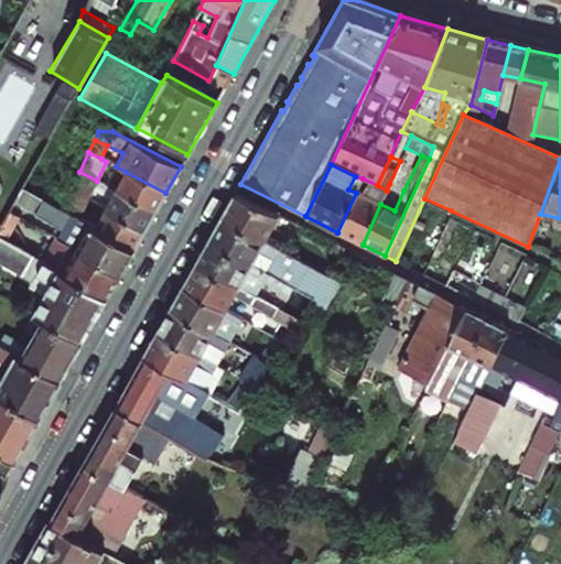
[(79,172),(69,192),(87,201),(92,192),(110,199),(105,209),(144,231),(155,210),(116,190),(97,181),(79,172)]
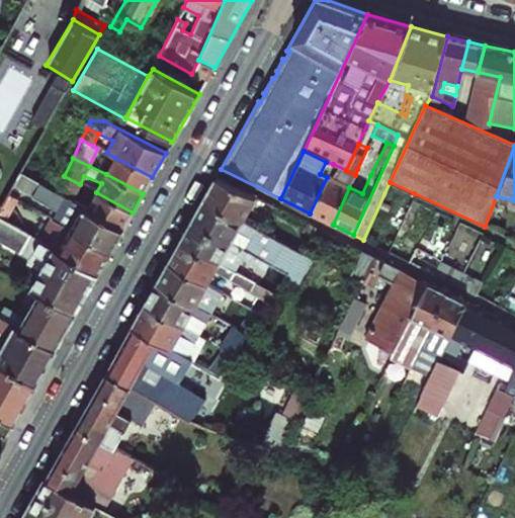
[(115,158),(106,174),(143,193),(152,177),(115,158)]
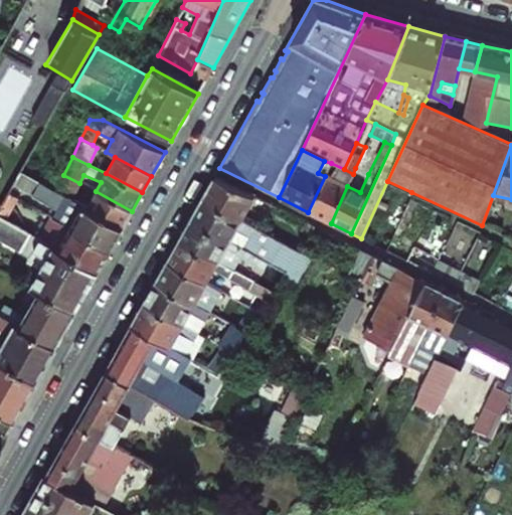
[(318,173),(325,176),(331,163),(324,161),(318,173)]
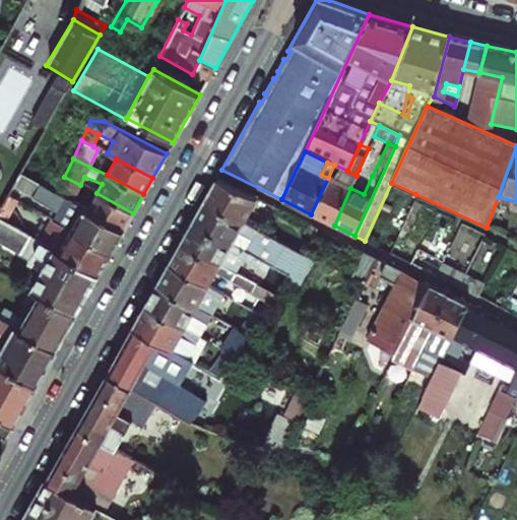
[(364,194),(372,176),(359,170),(357,176),(350,188),(364,194)]
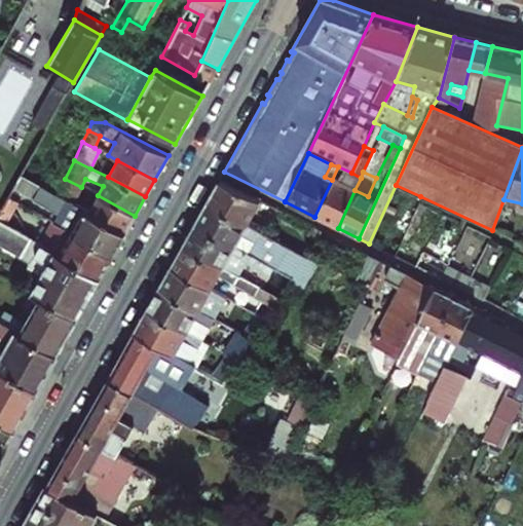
[(58,214),(52,221),(113,255),(125,232),(88,212),(74,203),(57,194),(21,174),(12,188),(51,210),(58,214)]
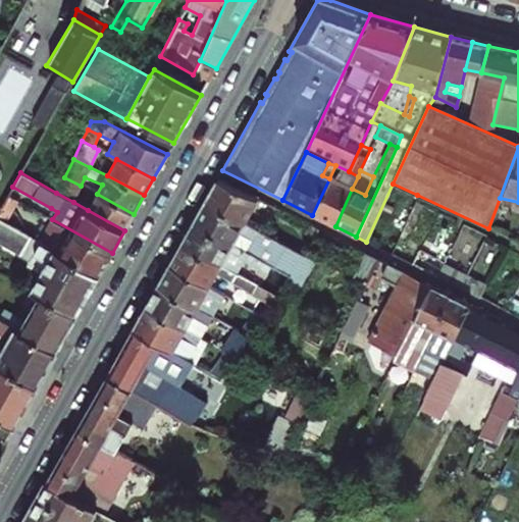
[(73,202),(81,186),(64,177),(56,193),(73,202)]
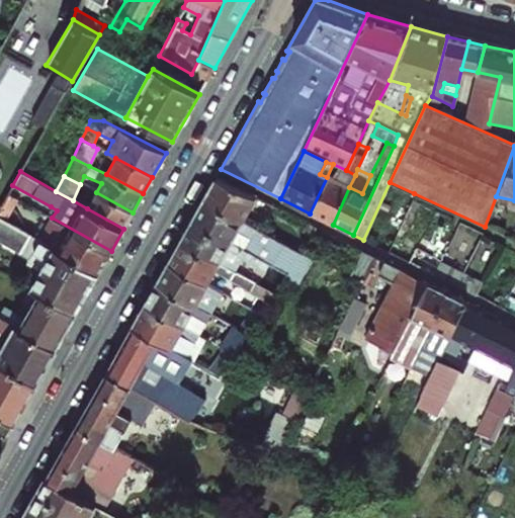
[(203,199),(256,230),(270,204),(216,177),(203,199)]
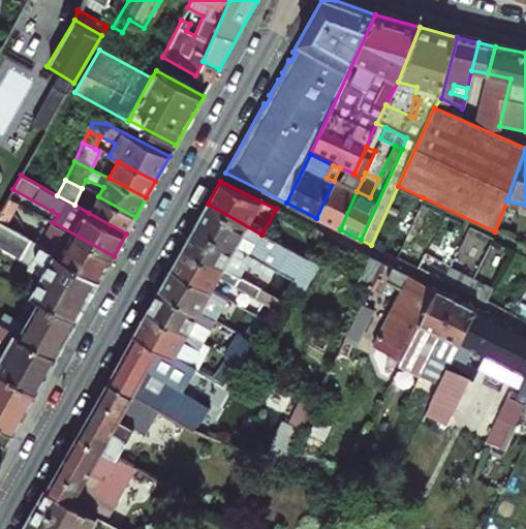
[(316,218),(340,229),(357,191),(334,181),(316,218)]
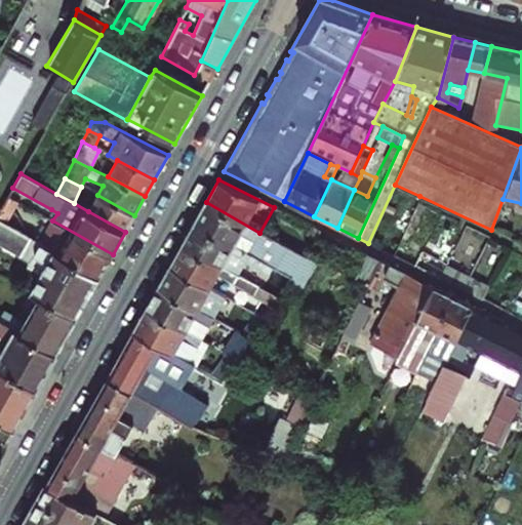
[(134,215),(97,195),(88,211),(125,232),(134,215)]
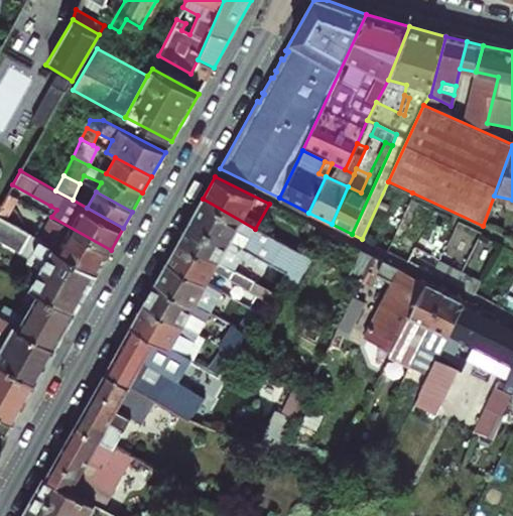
[(2,203),(10,207),(16,197),(8,192),(2,203)]
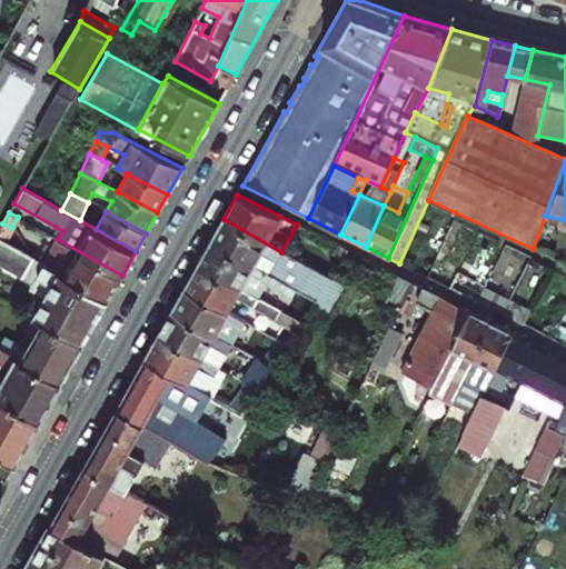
[(271,262),(265,273),(305,296),(314,300),(325,308),(339,282),(329,277),(328,278),(281,252),(224,219),(210,242),(254,267),(260,256),(271,262)]
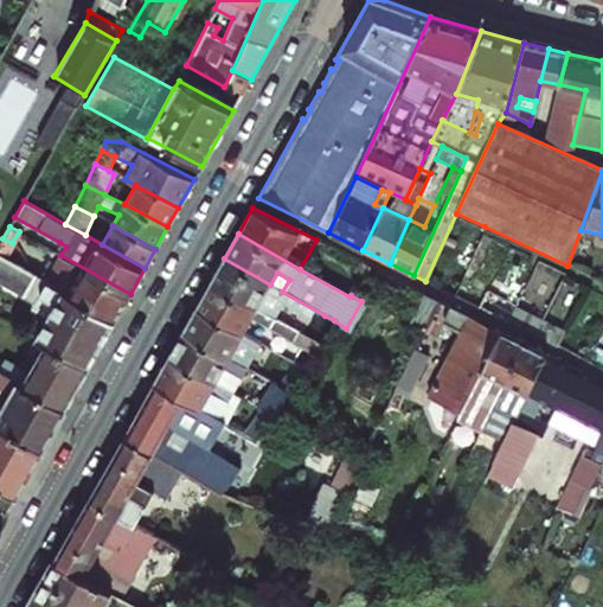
[(31,254),(12,243),(2,238),(0,242),(0,256),(23,269),(31,254)]
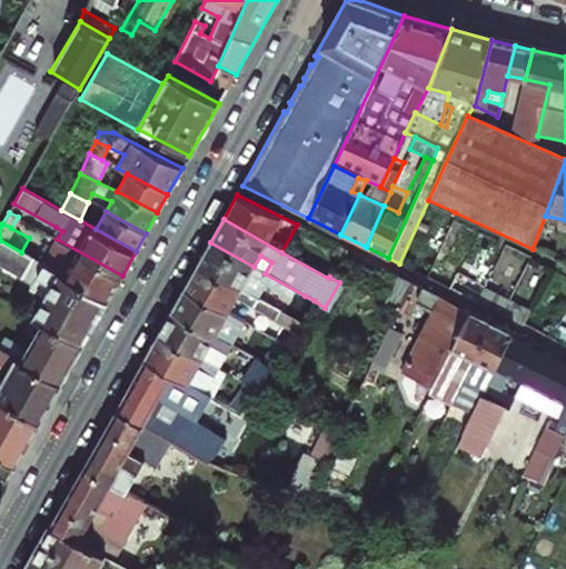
[(62,231),(56,227),(50,236),(56,238),(57,239),(62,231)]
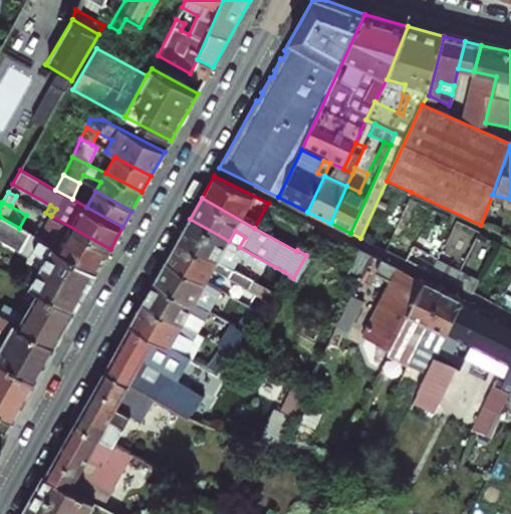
[(50,215),(37,238),(97,271),(110,249),(51,216),(50,215)]
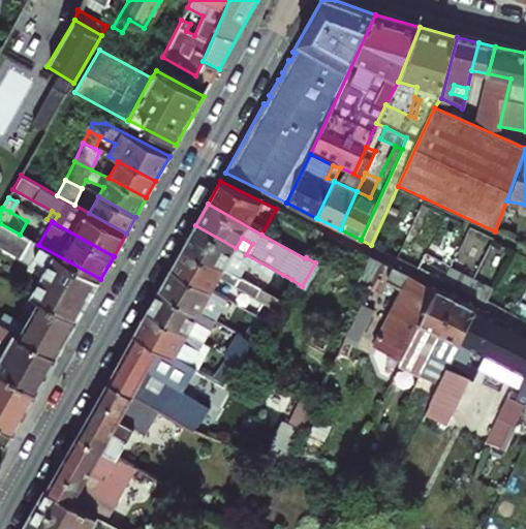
[(0,246),(43,272),(40,277),(31,293),(39,299),(78,319),(100,279),(38,245),(20,235),(0,223),(0,246)]
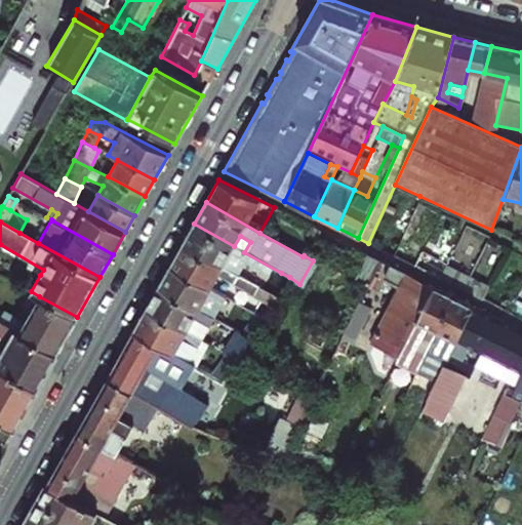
[(194,224),(183,244),(238,276),(244,264),(276,282),(281,273),(244,252),(234,246),(194,224)]
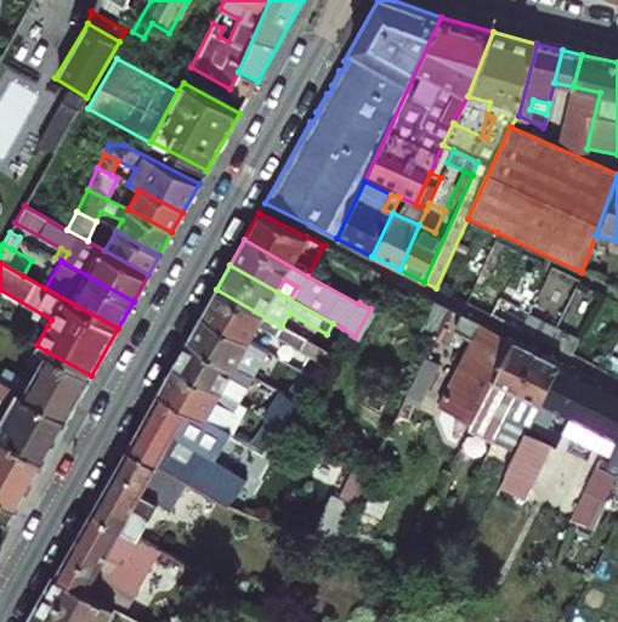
[(0,299),(47,326),(51,320),(0,289),(0,299)]
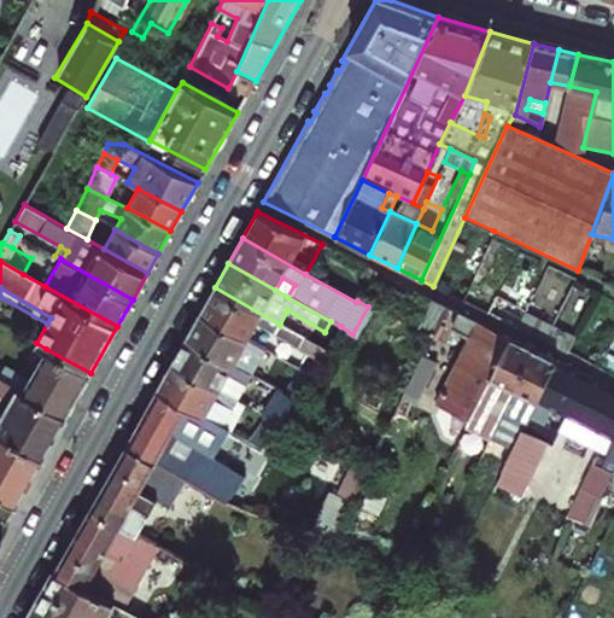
[(280,325),(215,287),(200,313),(247,340),(256,325),(297,349),(304,338),(280,325)]
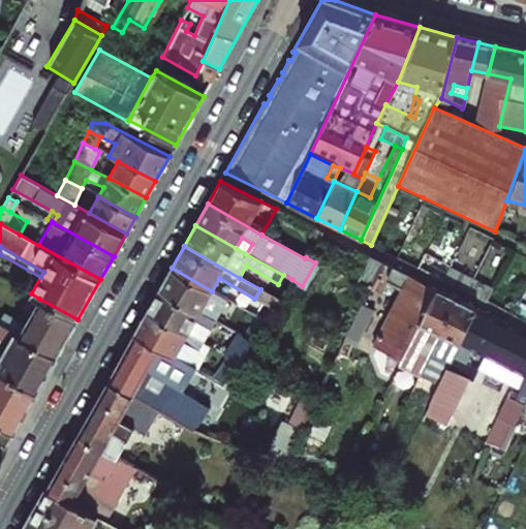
[(438,279),(444,267),(421,254),(414,267),(438,279)]
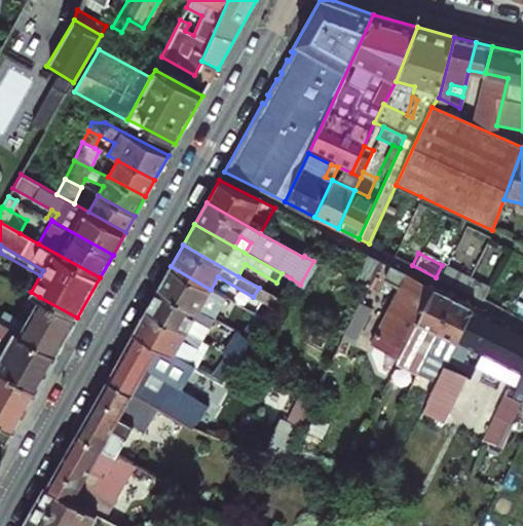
[(366,288),(379,261),(367,255),(353,282),(366,288)]
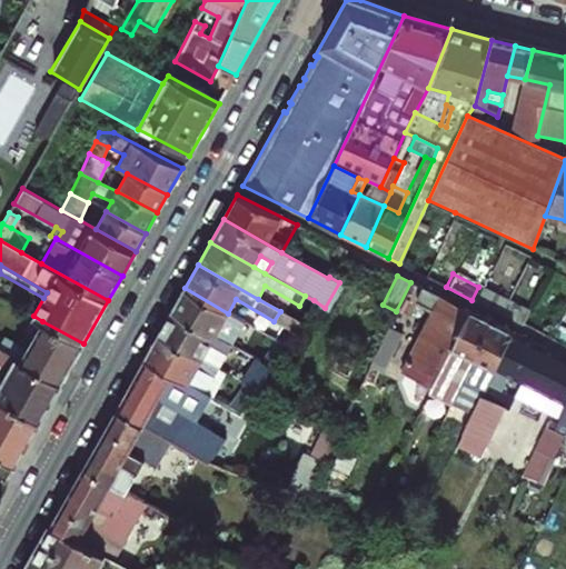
[(472,300),(497,312),(505,300),(478,287),(472,300)]
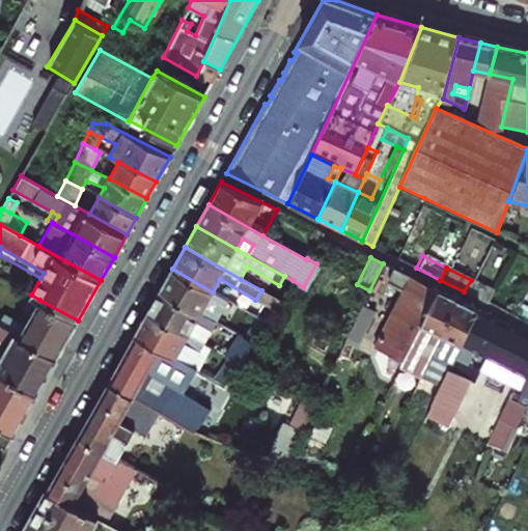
[(213,292),(172,269),(160,290),(216,322),(228,301),(213,292)]
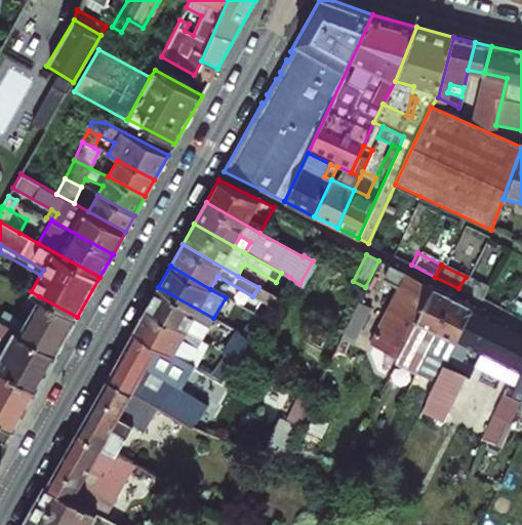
[(426,303),(433,287),(391,266),(383,281),(397,288),(373,335),(402,351),(426,303)]
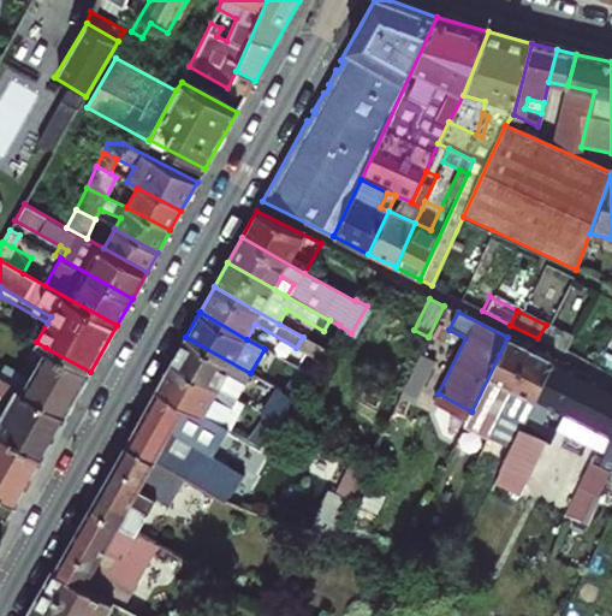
[(538,338),(563,350),(571,337),(546,325),(538,338)]
